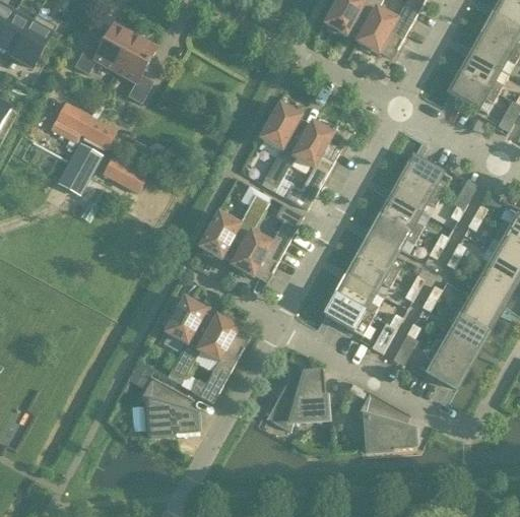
[(376,9),(377,10),(382,0),(365,0),(364,2),(360,0),(338,0),(325,24),(328,26),(327,29),(336,35),(338,31),(346,37),(358,15),(369,21),(376,9)]
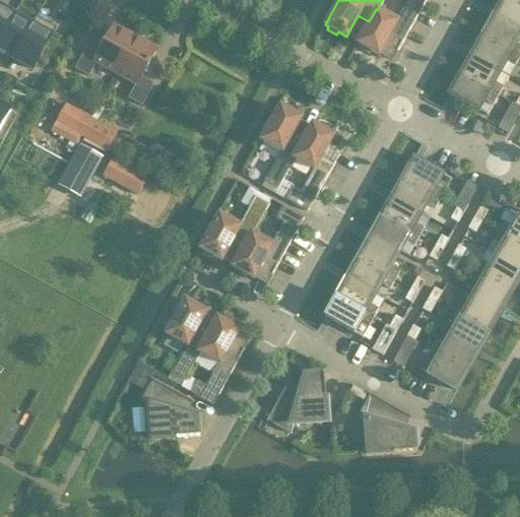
[(376,9),(369,21),(358,43),(361,45),(359,47),(369,53),(370,50),(378,54),(390,34),(402,41),(424,0),(407,0),(396,20),(377,10),(376,9)]
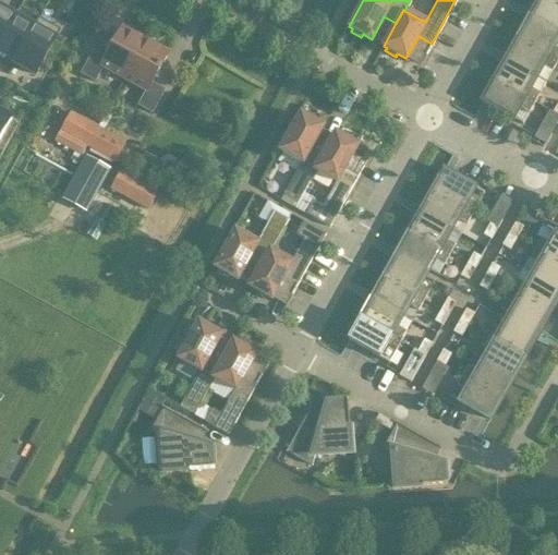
[(536,0),(531,12),(528,17),(557,34),(557,0),(536,0)]
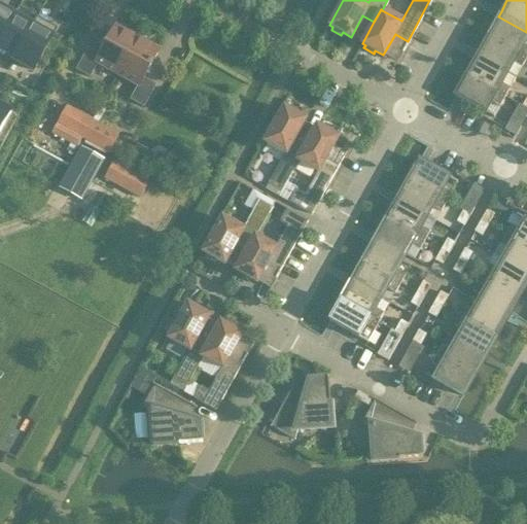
[(0,38),(14,13),(0,4),(0,38)]
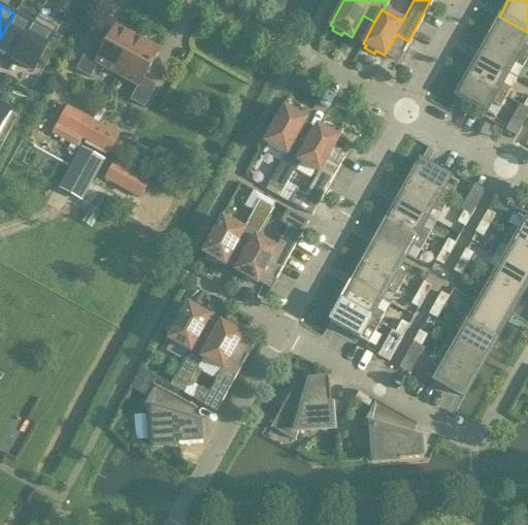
[(32,23),(14,13),(0,38),(0,46),(13,55),(14,56),(32,24),(32,23)]
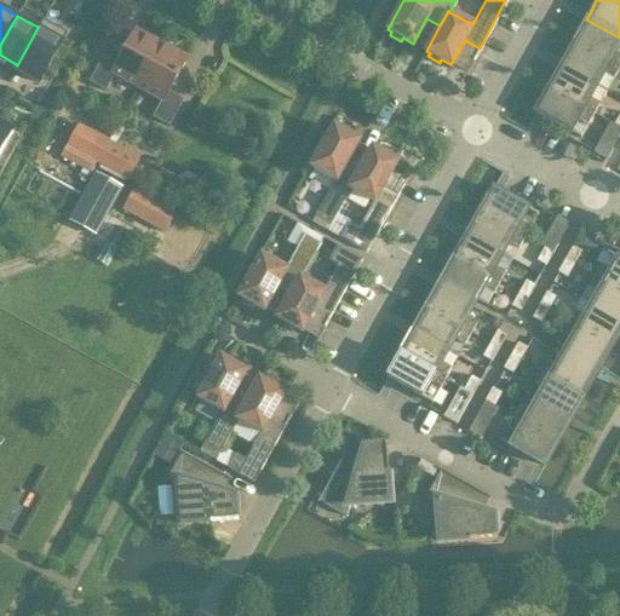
[(38,28),(17,65),(16,64),(15,67),(40,81),(68,32),(44,17),(38,27),(38,28)]
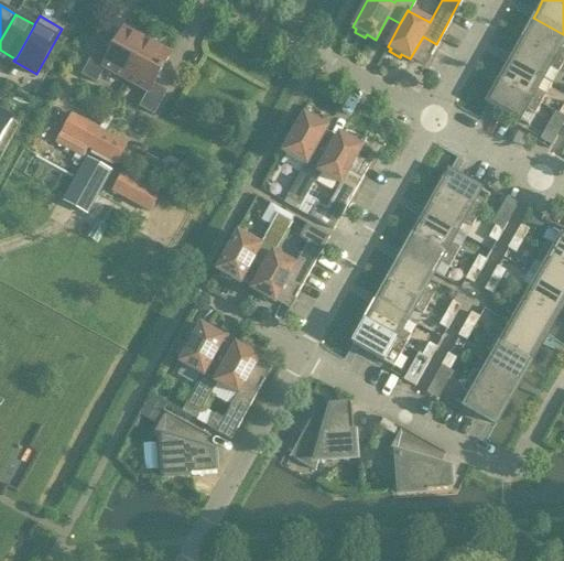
[(563,34),(533,18),(521,40),(562,63),(563,58),(563,49),(560,46),(563,38),(563,34)]
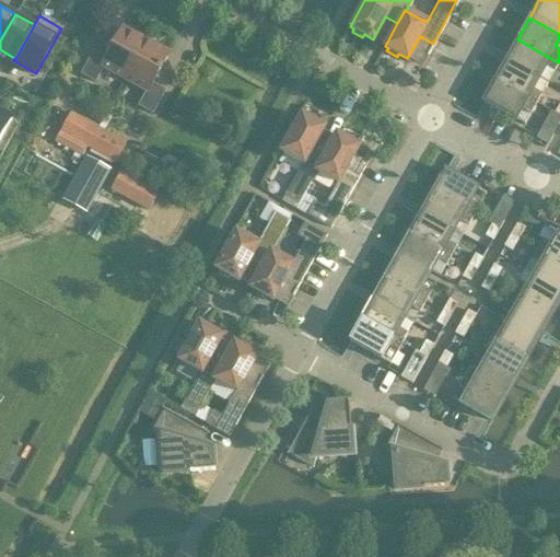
[(125,79),(147,38),(123,26),(106,57),(93,49),(81,73),(95,81),(103,67),(125,79)]
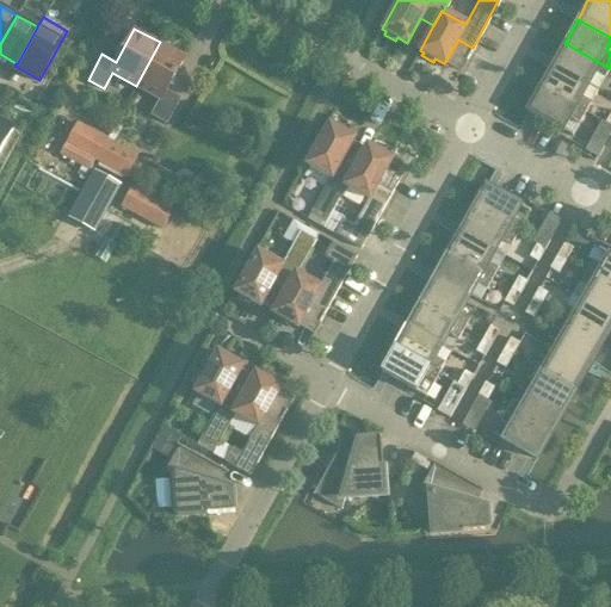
[(160,42),(136,86),(159,99),(150,113),(166,122),(180,97),(166,90),(184,56),(160,42)]
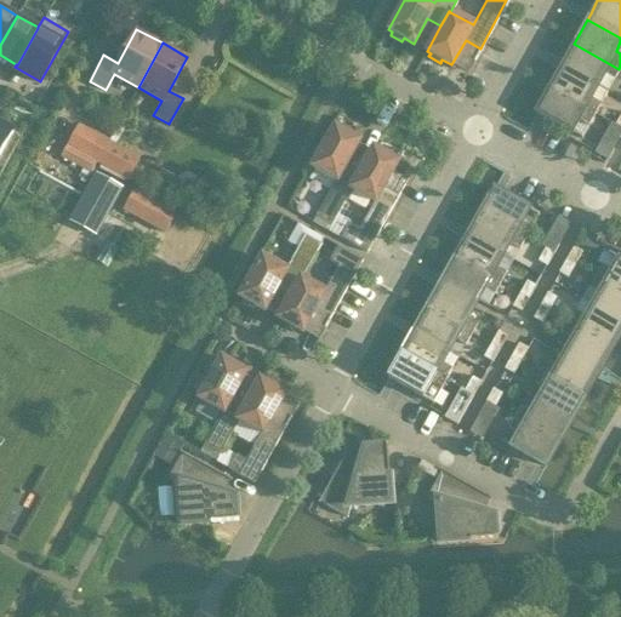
[(574,44),(562,67),(597,86),(604,73),(614,79),(619,69),(574,44)]
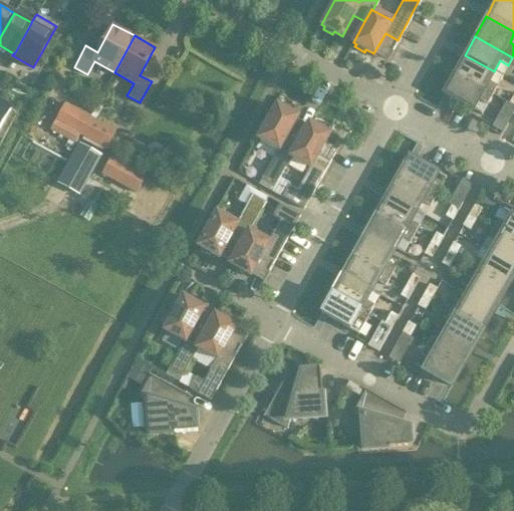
[(494,71),(465,55),(455,73),(492,94),(497,84),(489,80),(494,71)]
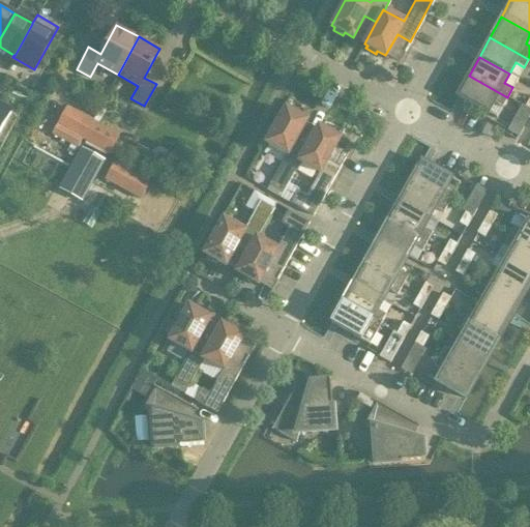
[(507,97),(469,76),(458,95),(488,112),(494,101),(502,106),(507,97)]
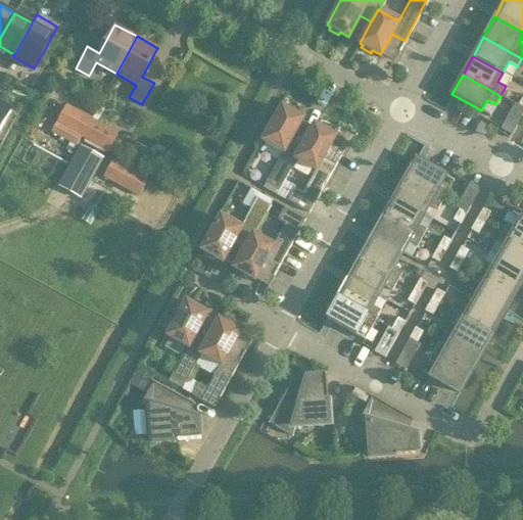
[(0,128),(11,108),(0,102),(0,128)]
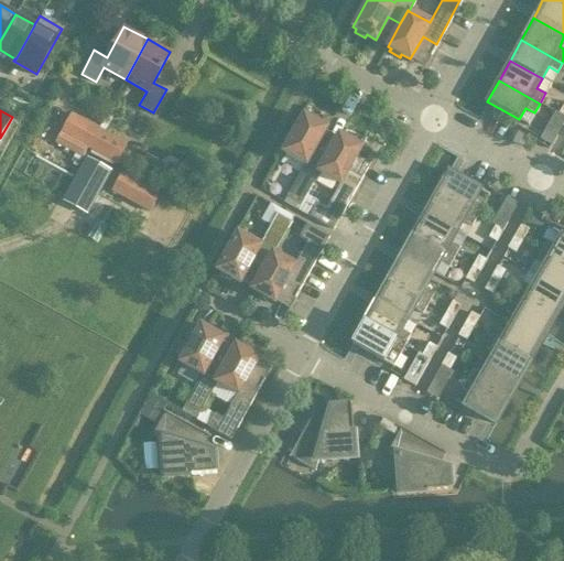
[(88,147),(99,126),(72,110),(60,131),(88,147)]
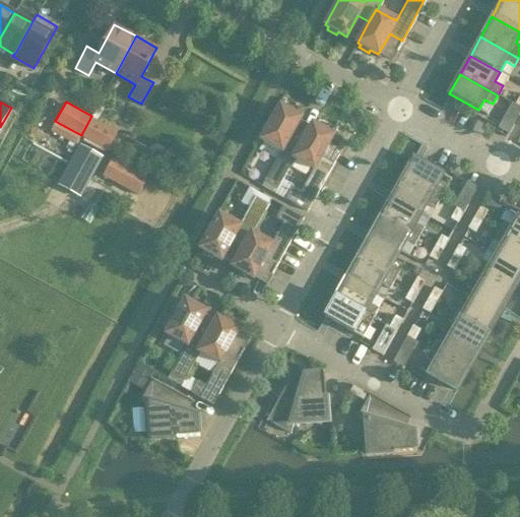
[(519,111),(519,106),(514,104),(511,102),(508,109),(498,126),(509,132),(519,111)]
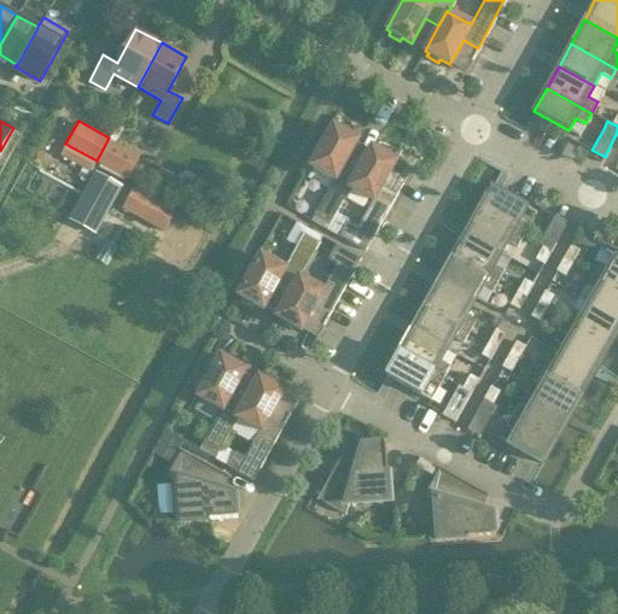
[(349,187),(357,171),(344,164),(357,139),(347,134),(349,130),(337,124),(336,128),(332,126),(310,165),(333,179),(310,220),(327,228),(333,216),(350,187),(349,187)]
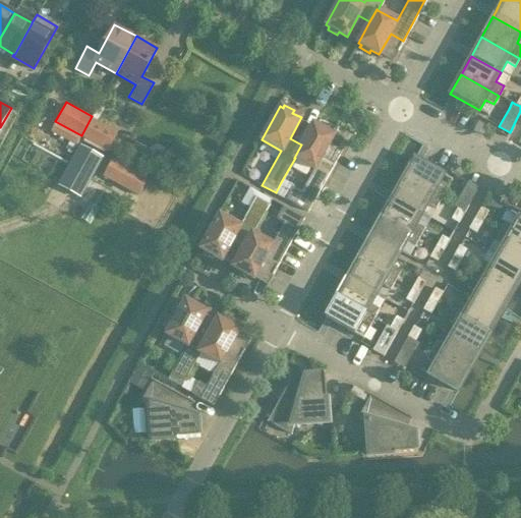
[(117,129),(92,116),(81,135),(84,137),(83,139),(104,151),(106,148),(111,150),(116,140),(112,139),(117,129)]
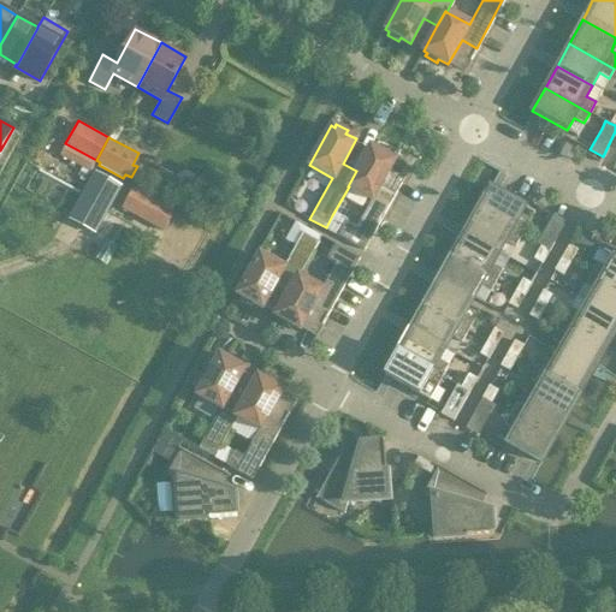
[(345,223),(332,215),(326,227),(339,235),(365,248),(404,177),(390,168),(395,160),(384,155),(386,152),(375,146),(373,148),(369,147),(356,171),(348,186),(349,186),(371,198),(356,225),(347,220),(345,223)]
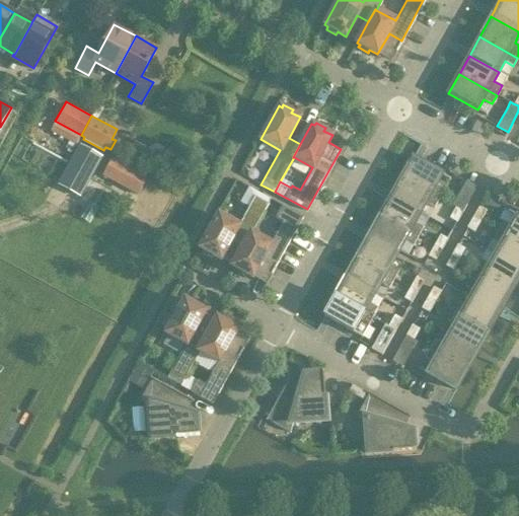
[(83,194),(104,152),(79,140),(58,180),(83,194)]
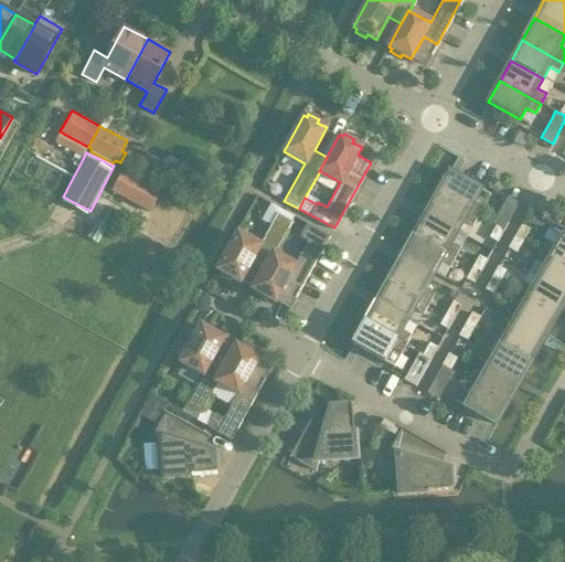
[(437,192),(478,215),(483,205),(475,201),(480,189),(449,171),(437,192)]
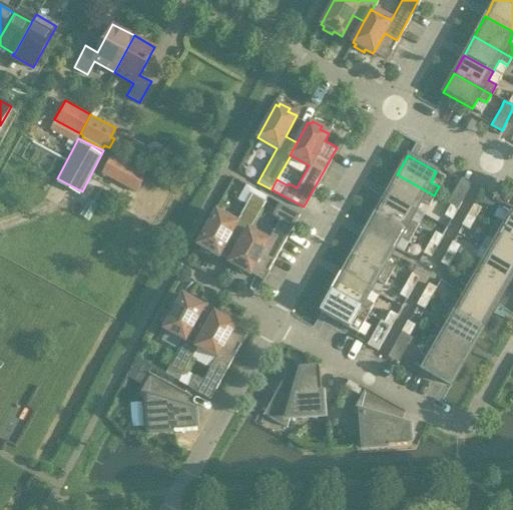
[(102,172),(135,191),(142,179),(121,167),(123,163),(111,156),(102,172)]
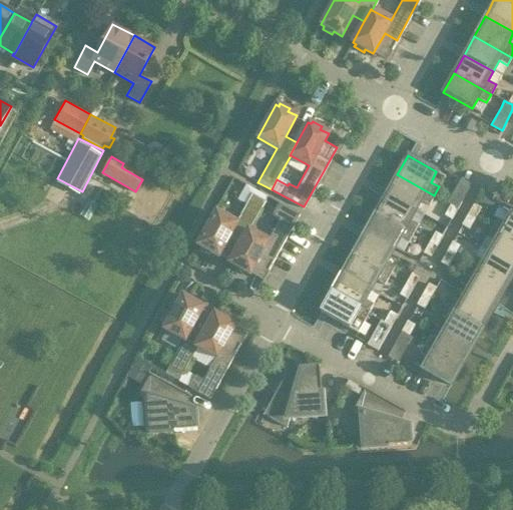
[(434,195),(397,174),(386,193),(415,209),(421,199),(429,204),(434,195)]
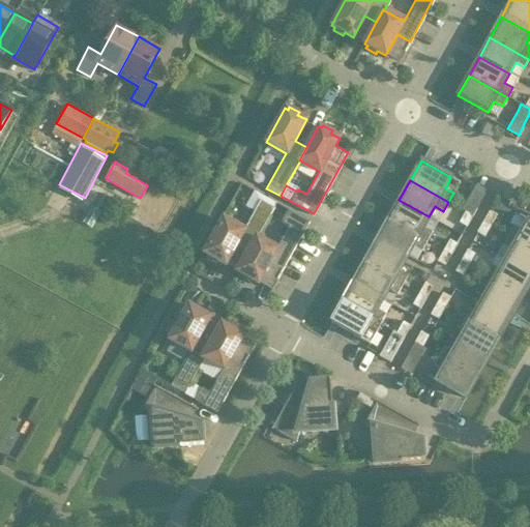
[(465,211),(472,215),(488,188),(476,182),(462,208),(465,210),(465,211)]
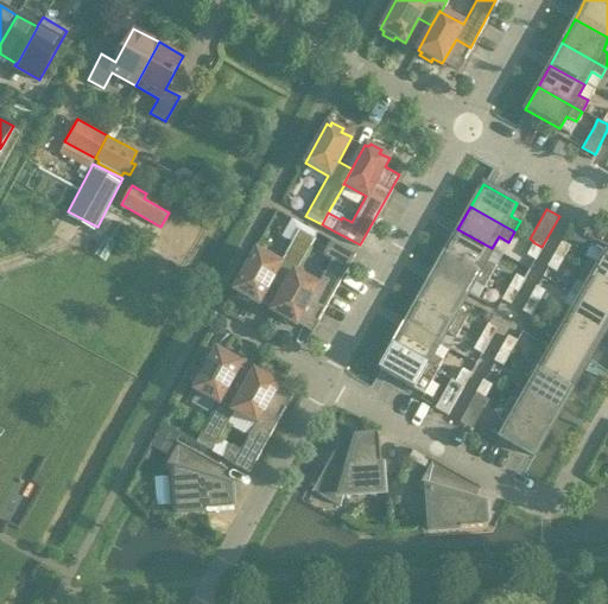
[(293,272),(295,272),(315,237),(298,228),(279,264),(257,250),(234,290),(238,292),(236,294),(247,300),(248,298),(259,303),(272,279),(285,286),(293,272)]
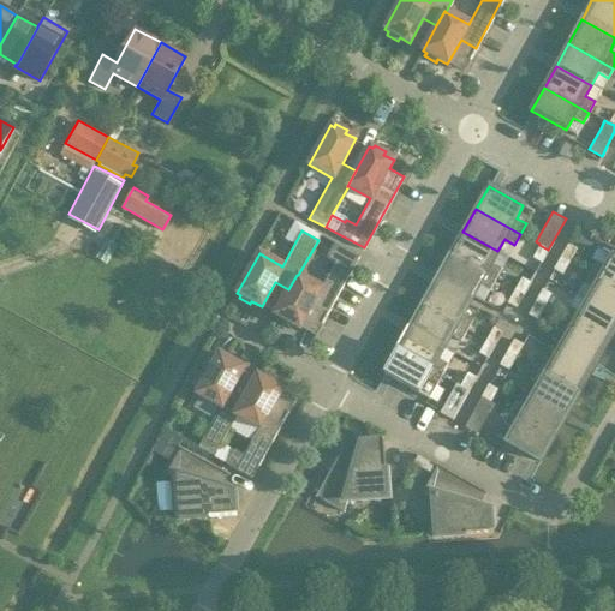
[(463,232),(451,255),(495,280),(501,269),(491,263),(497,251),(463,232)]
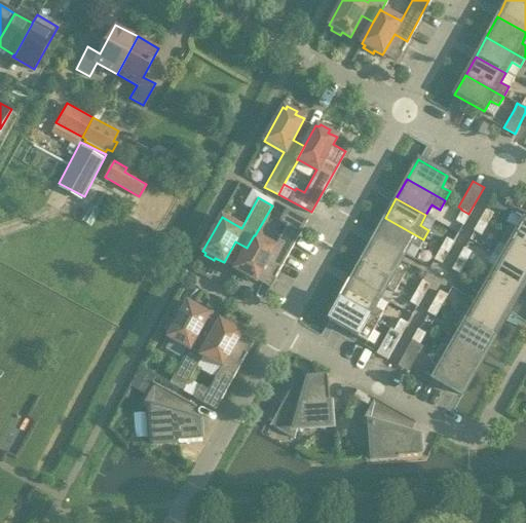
[(254,235),(247,248),(235,269),(238,270),(236,273),(246,278),(248,275),(256,281),(268,260),(280,266),(307,219),(286,208),(278,220),(287,224),(273,246),(255,235),(254,235)]
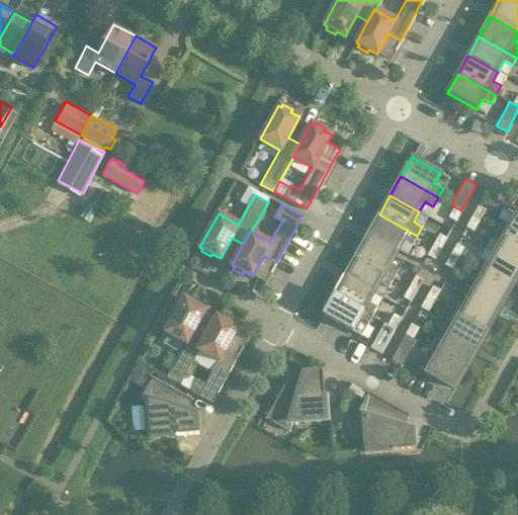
[(478,205),(472,216),(480,220),(485,209),(478,205)]
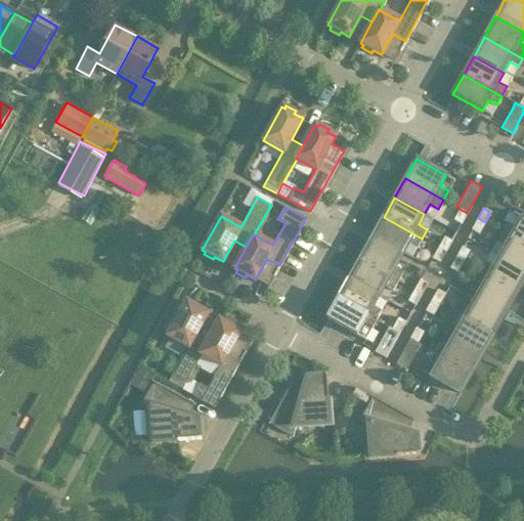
[(467,213),(460,209),(453,219),(462,223),(467,213)]
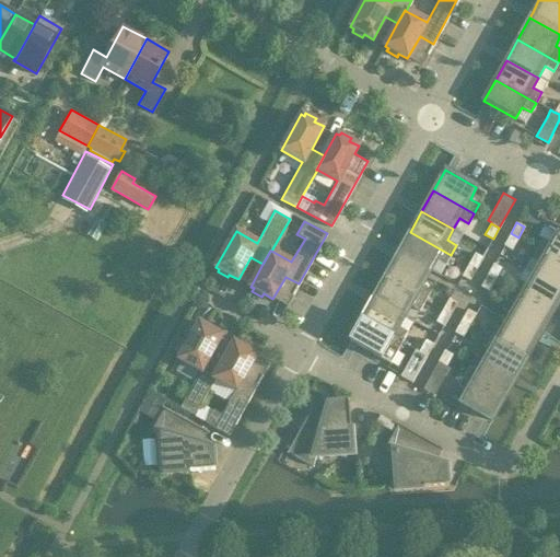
[(451,255),(410,232),(398,253),(430,270),(436,259),(445,265),(451,255)]
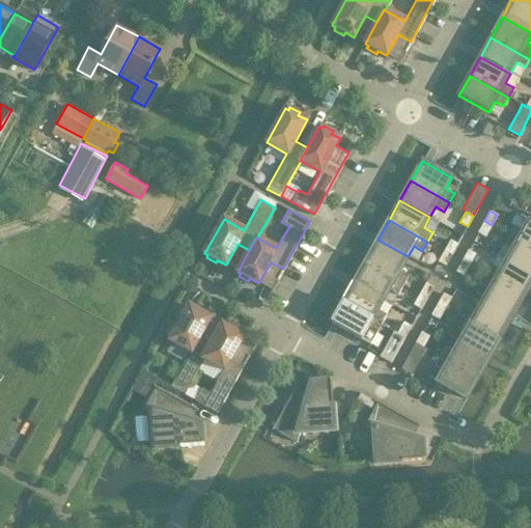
[(513,226),(508,235),(530,248),(530,221),(528,220),(522,231),(513,226)]
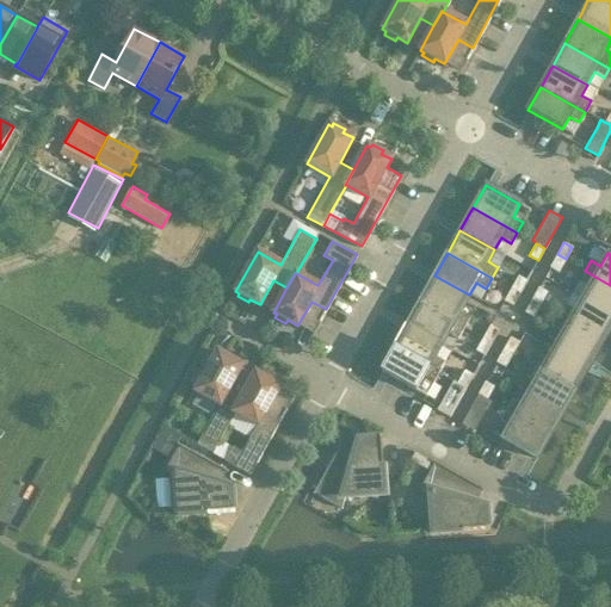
[(566,259),(557,254),(549,267),(559,272),(566,259)]
